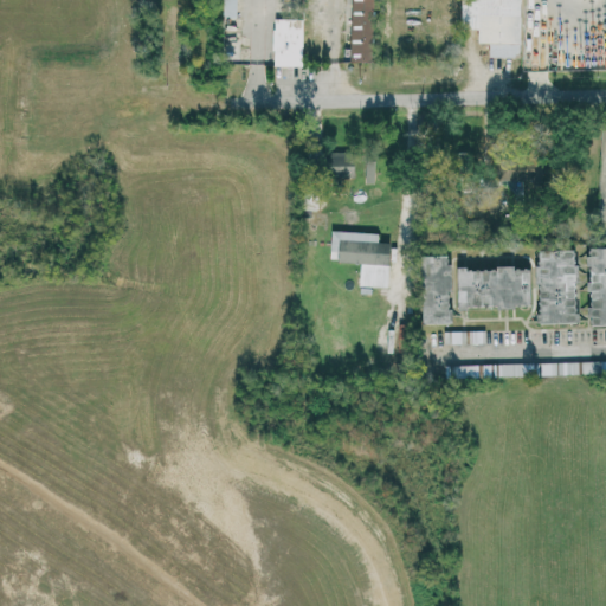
[(237,0),(223,0),(223,17),(237,17),(237,0)]
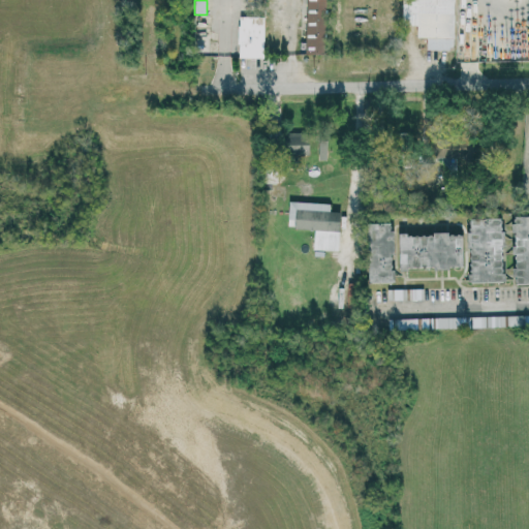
[(324,54),(325,0),(307,0),(306,53),(324,54)]
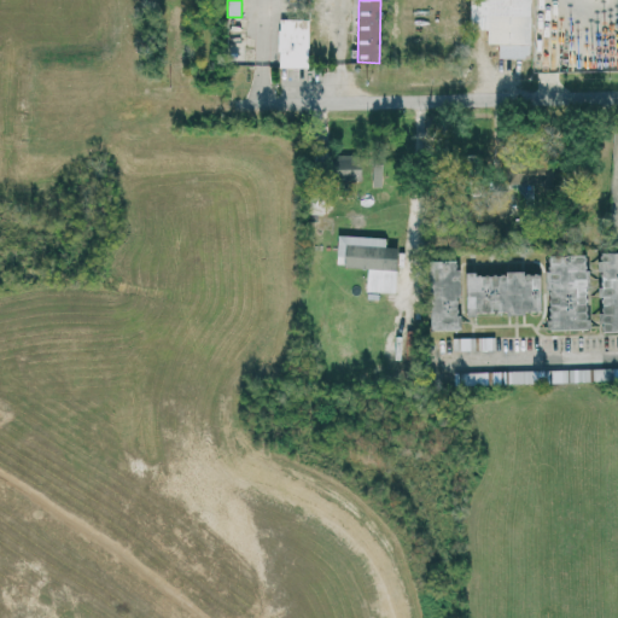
[(531,58),(531,0),(487,0),(488,0),(478,0),(470,0),(470,28),(488,28),(488,42),(499,44),(499,57),(531,58)]
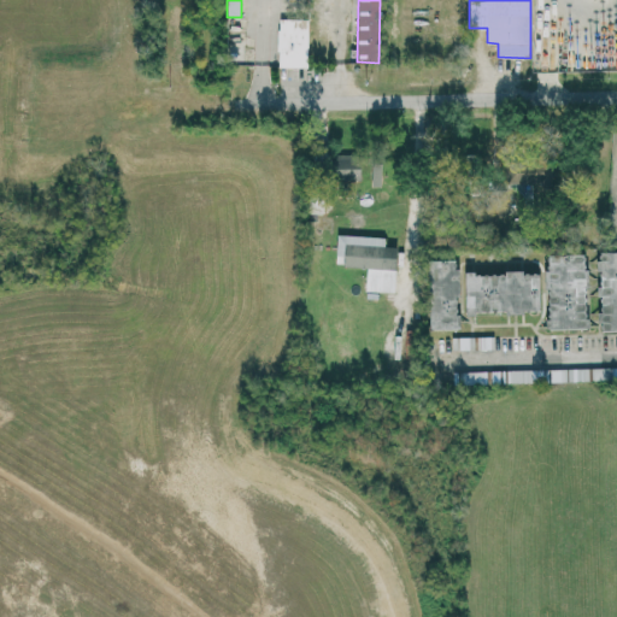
[(333,170),(359,170),(360,153),(333,152),(333,170)]
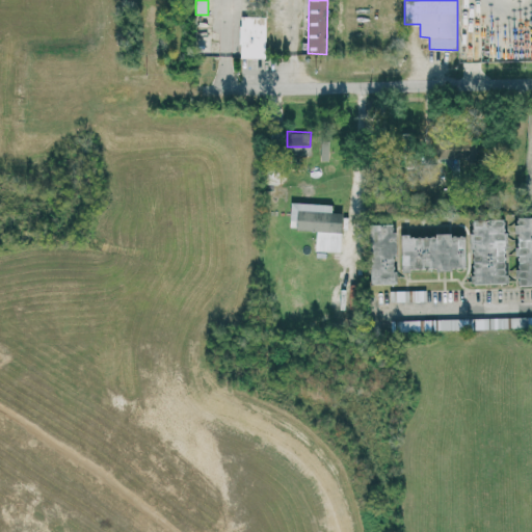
[(343,212),(331,212),(333,204),(291,202),(290,220),(296,220),(296,230),(317,231),(316,250),(341,251),(343,212)]
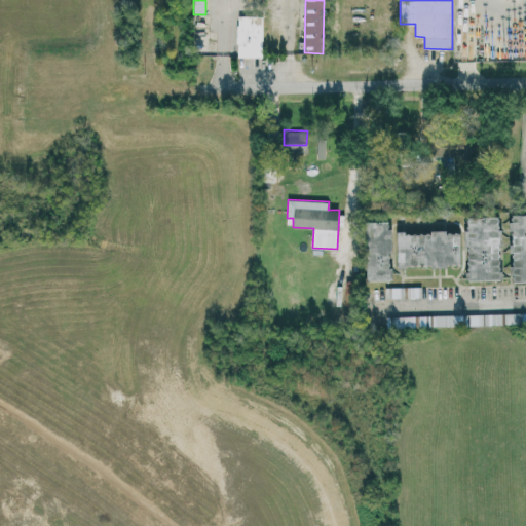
[(525,214),(511,215),(513,283),(525,282),(525,214)]
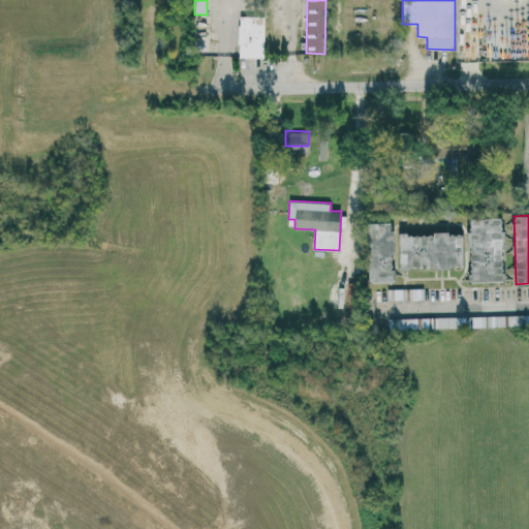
[(503,217),(469,218),(469,282),(503,281),(503,217)]
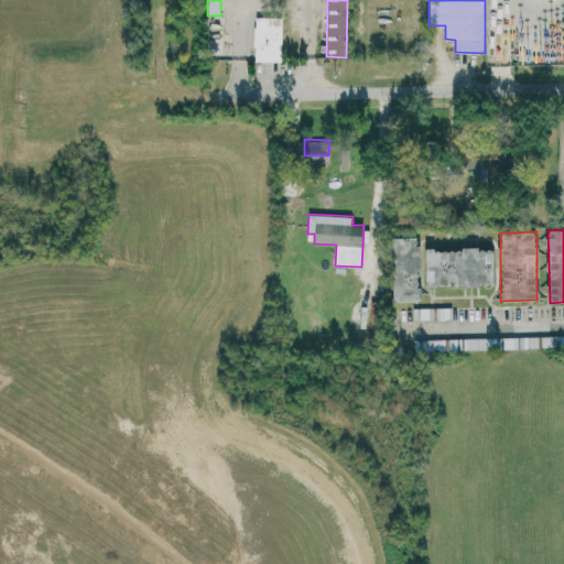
[(393,301),(421,300),(419,237),(392,237),(393,301)]
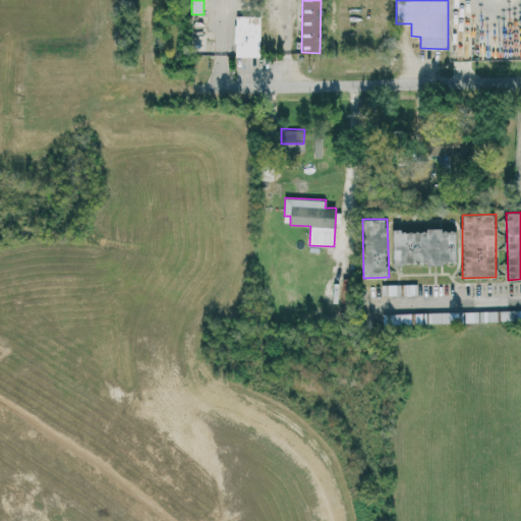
[(456,264),(456,229),(393,230),(394,264),(456,264)]
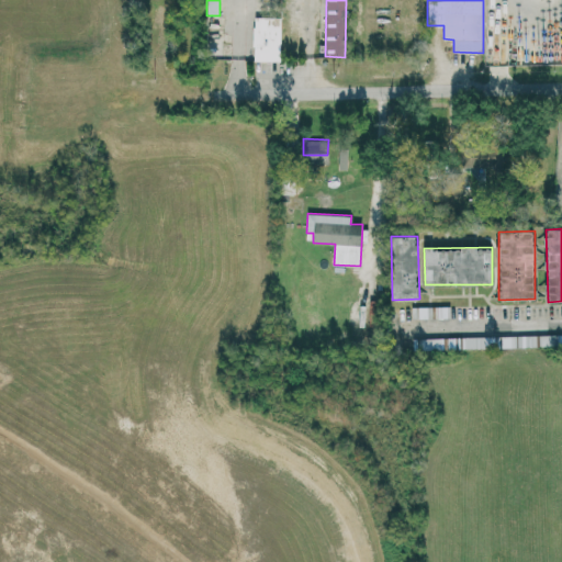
[(450,317),(450,305),(412,307),(413,318),(450,317)]
